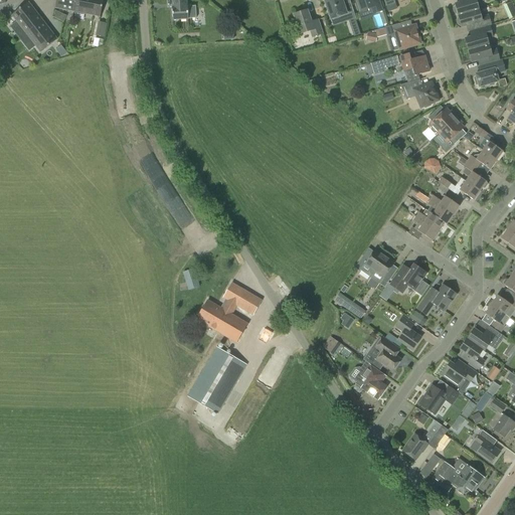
[(56,0),(55,8),(73,12),(75,0),(56,0)]
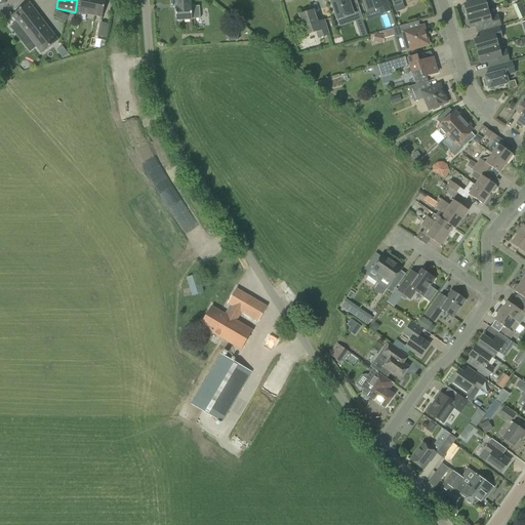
[(77,0),(75,12),(102,17),(105,0),(77,0)]
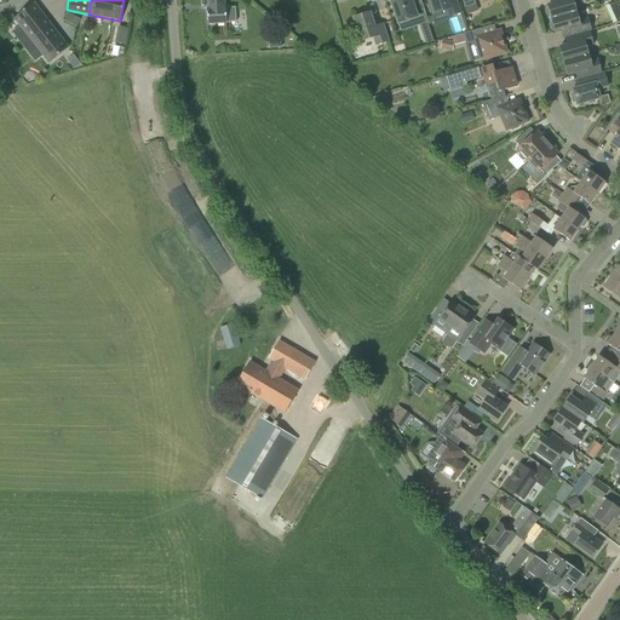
[(224,7),(223,0),(206,0),(207,9),(208,24),(236,23),(235,7),(224,7)]
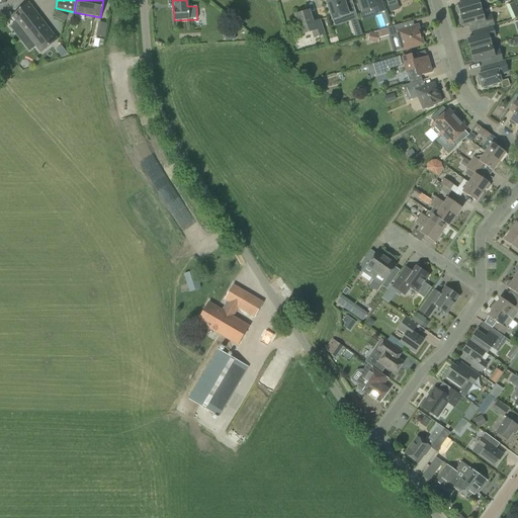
[(346,7),(344,0),(326,0),(333,20),(344,16),(346,22),(357,18),(353,4),(346,7)]
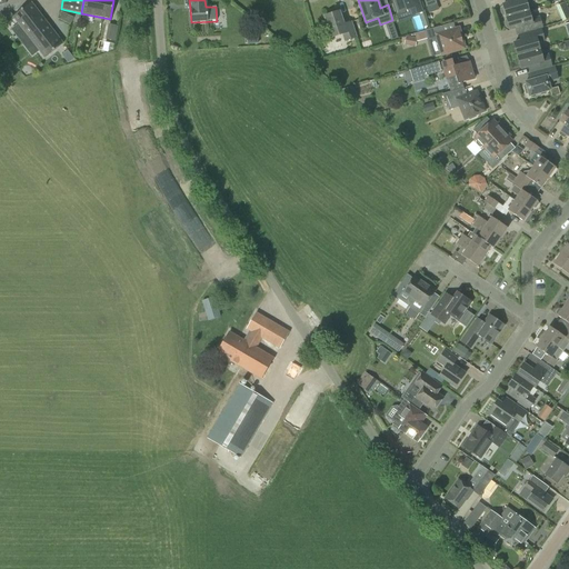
[(393,0),(395,1),(392,1),(396,12),(398,11),(398,13),(409,10),(411,16),(423,12),(419,0),(393,0)]
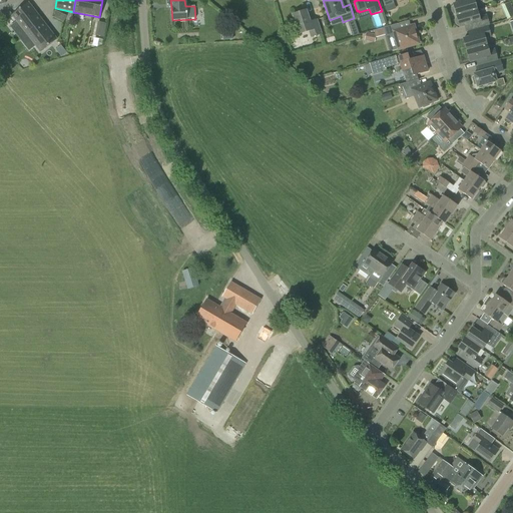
[(457,16),(477,10),(475,3),(482,1),(481,0),(457,0),(458,3),(453,5),(457,16)]
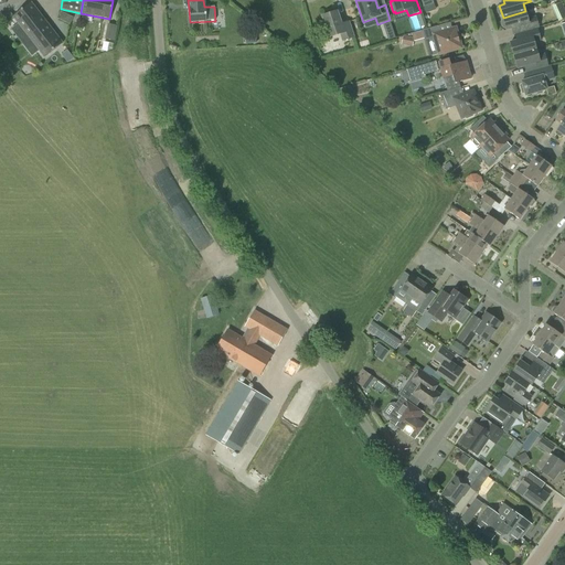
[(555,18),(564,14),(560,2),(550,6),(555,18)]
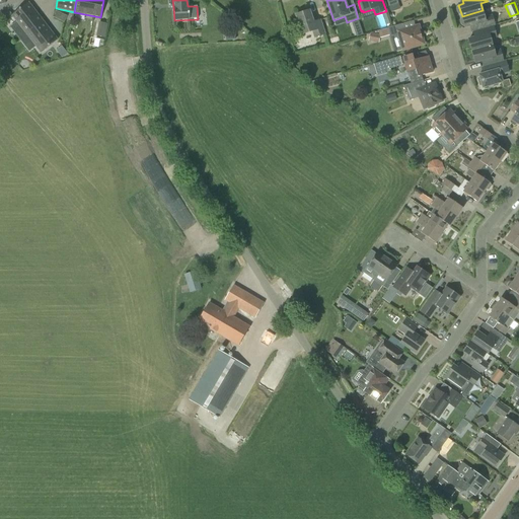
[(26,34),(43,21),(28,3),(12,15),(26,34)]
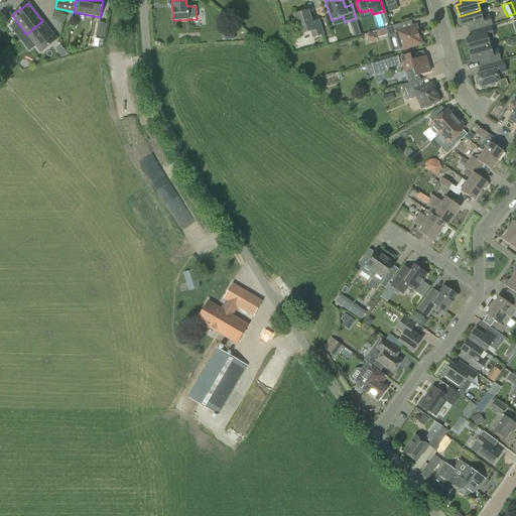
[(481,29),(491,26),(492,25),(489,16),(482,18),(480,10),(460,16),(463,28),(478,23),(480,29),(481,29)]
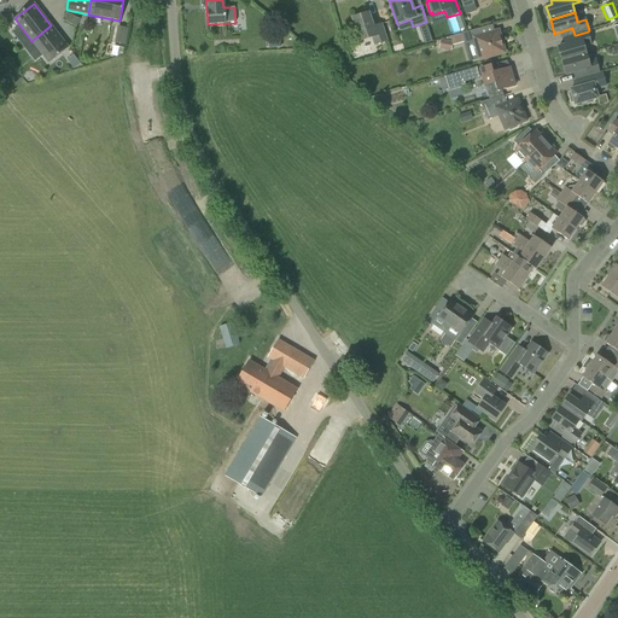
[(373,27),(368,13),(353,18),(360,41),(372,38),(374,45),(386,41),(382,24),(373,27)]
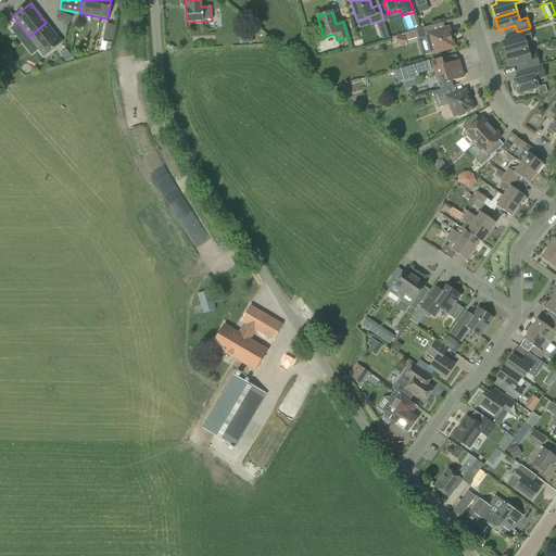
[(28,37),(43,57),(62,43),(46,23),(28,37)]
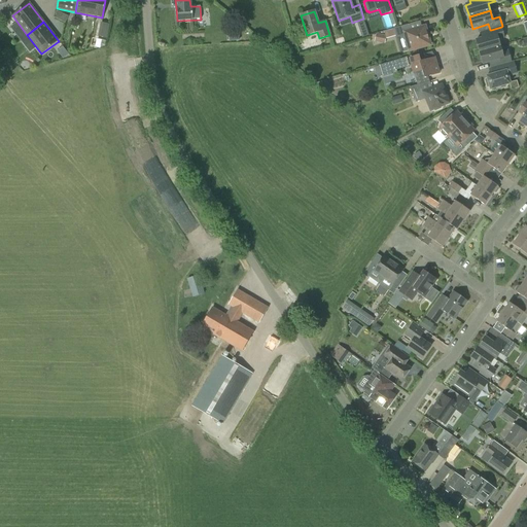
[(108,38),(111,24),(101,22),(98,36),(108,38)]
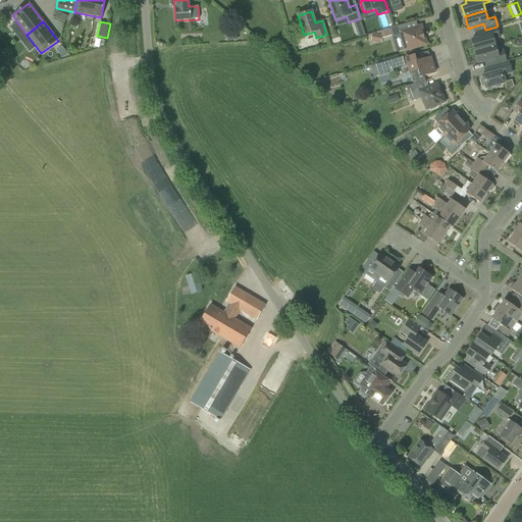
[(406,31),(404,24),(389,29),(393,38),(402,36),(406,50),(425,45),(421,27),(406,31)]
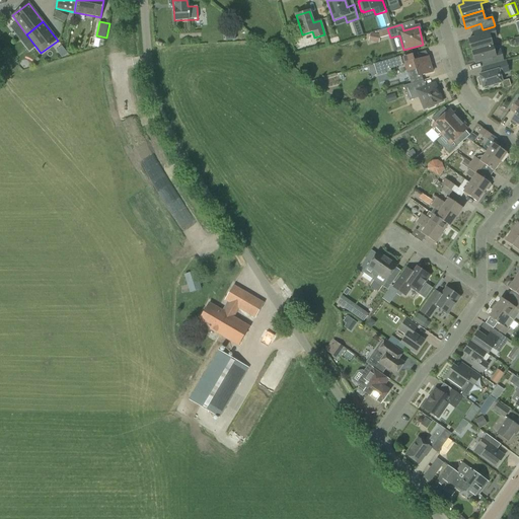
[(472,52),(493,46),(491,40),(497,38),(494,26),(484,29),(486,34),(468,40),(472,52)]
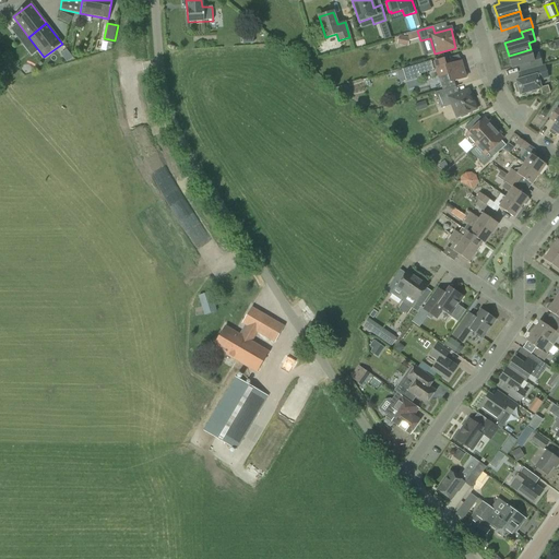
[(407,47),(409,38),(399,36),(396,45),(407,47)]
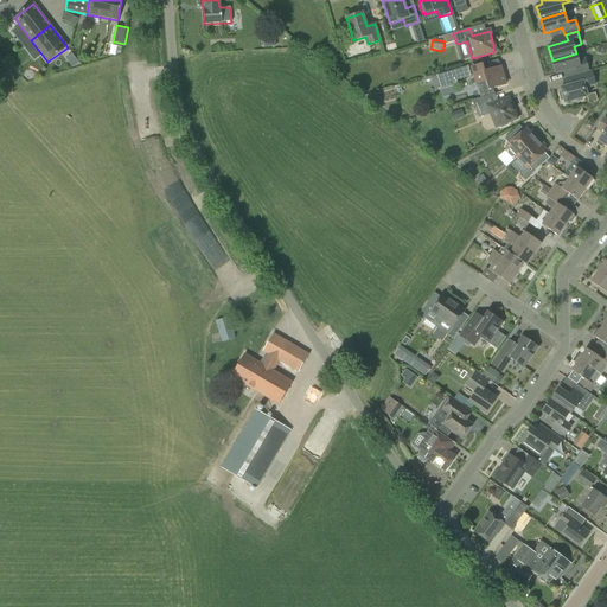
[(577,75),(589,72),(585,58),(577,61),(576,53),(553,61),(556,74),(575,69),(577,75)]
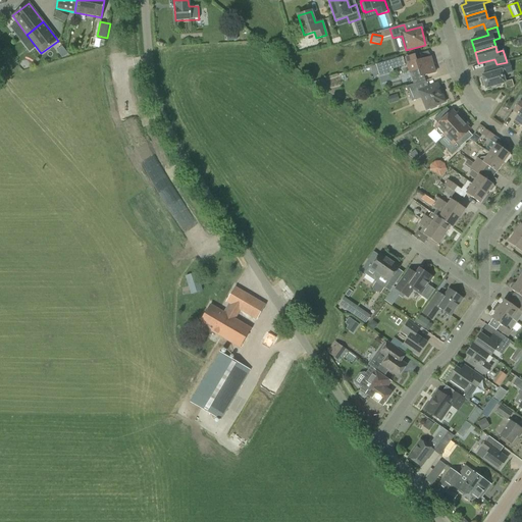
[(68,55),(62,47),(57,51),(63,59),(68,55)]
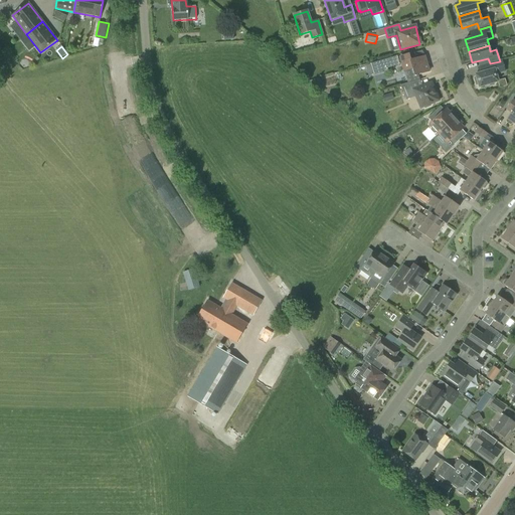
[(410,60),(409,54),(400,57),(404,71),(412,68),(414,76),(428,71),(424,57),(410,60)]
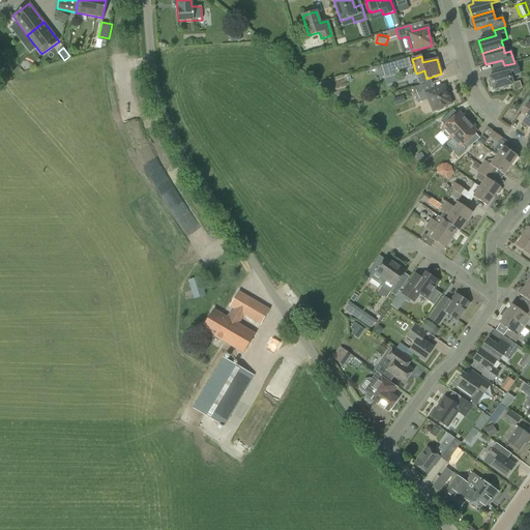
[(409,67),(406,58),(392,62),(382,65),(385,78),(395,75),(400,74),(399,70),(409,67)]
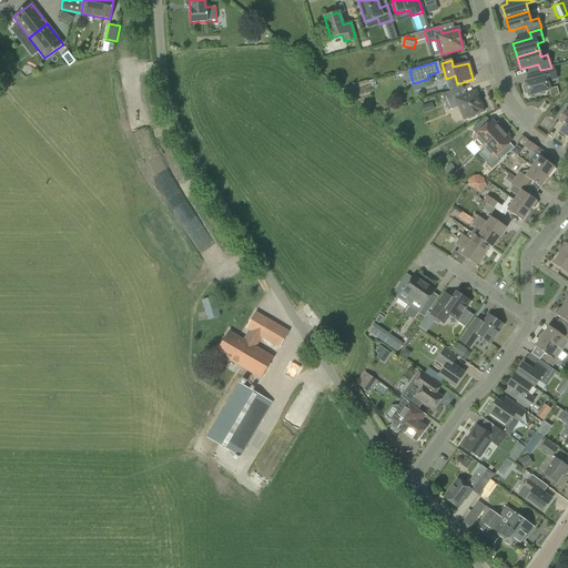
[(551,68),(540,70),(539,70),(541,78),(524,82),(528,97),(550,91),(547,82),(553,81),(550,75),(556,74),(554,67),(551,68)]
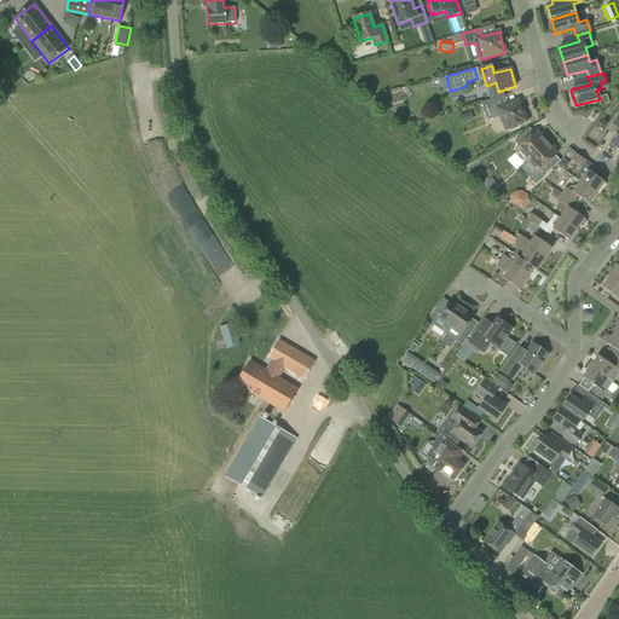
[(508,104),(504,97),(481,103),(489,121),(499,116),(505,131),(528,122),(519,99),(508,104)]
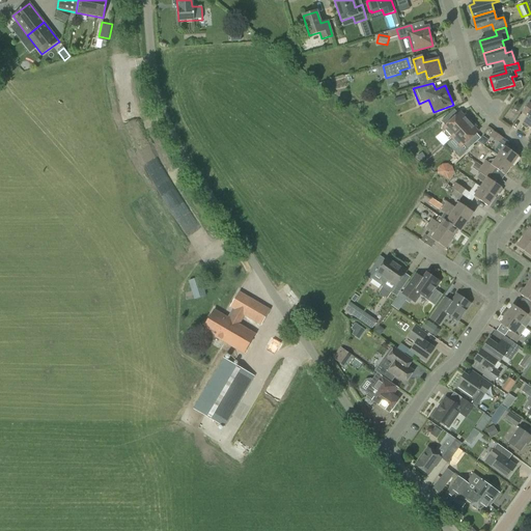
[(510,124),(525,105),(518,99),(502,119),(510,124)]
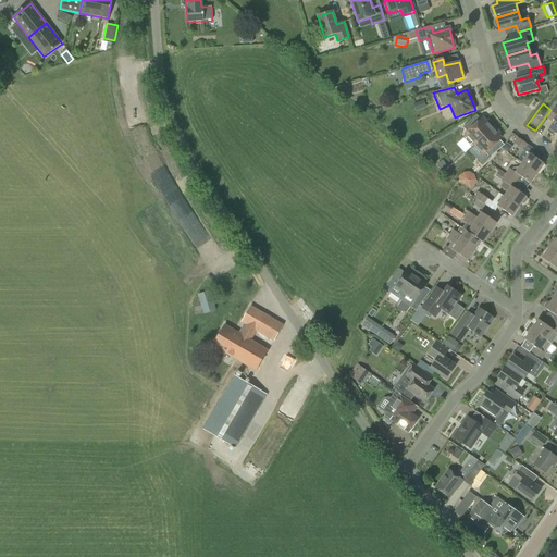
[(556,136),(556,109),(555,108),(546,119),(553,123),(547,130),(556,136)]
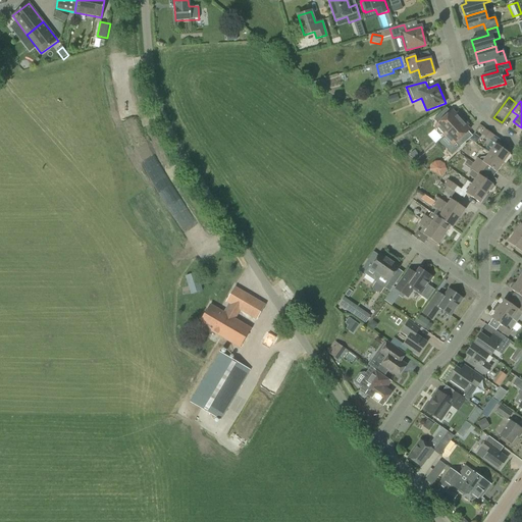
[(445,136),(462,119),(457,113),(456,114),(452,111),(435,126),(445,136)]
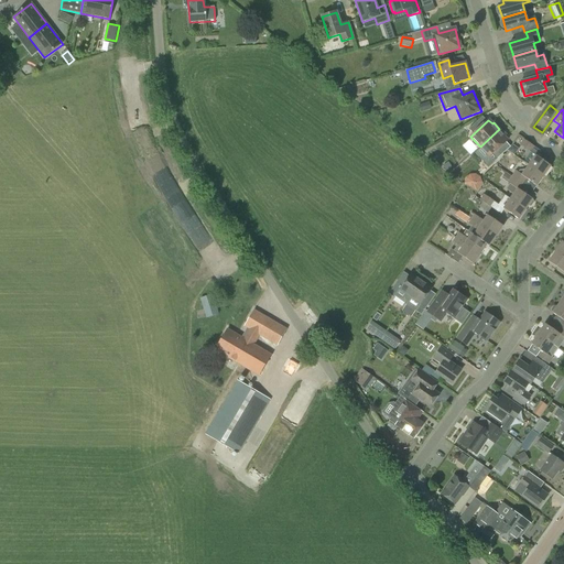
[(499,129),(480,147),(489,158),(491,155),(497,160),(502,154),(498,150),(508,141),(503,137),(506,136),(499,129)]
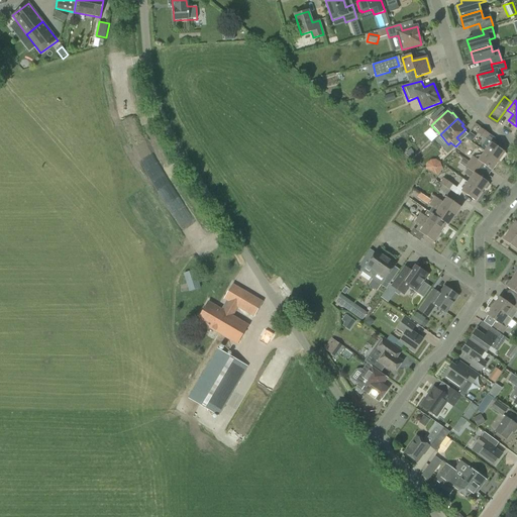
[(485,151),(498,162),(505,152),(492,143),(494,140),(489,137),(491,135),(480,127),(476,132),(486,140),(487,147),(485,151)]
